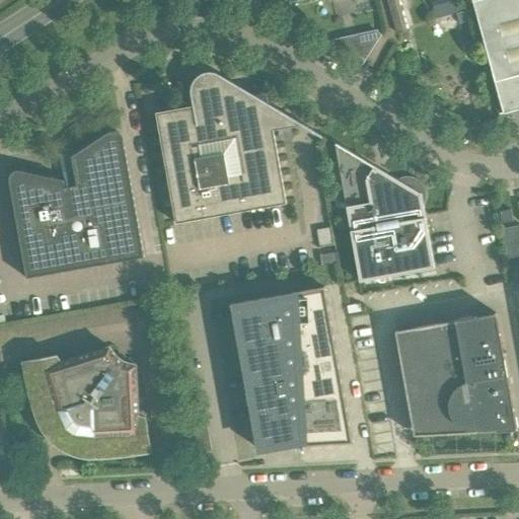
[(410,39),(408,30),(408,29),(399,0),(388,0),(397,32),(395,33),(398,42),(410,39)]
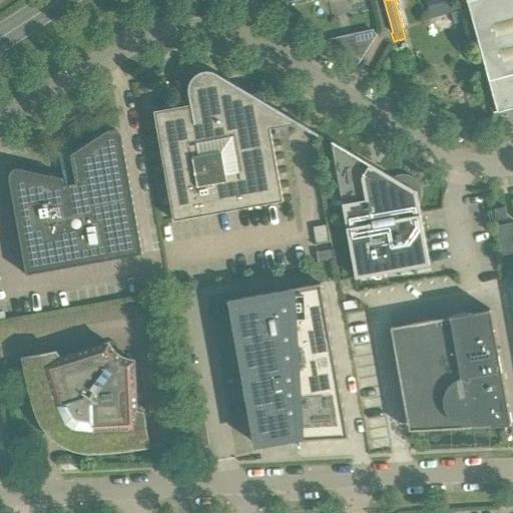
[(487,80),(512,72),(512,0),(466,0),(487,79),(487,80)]
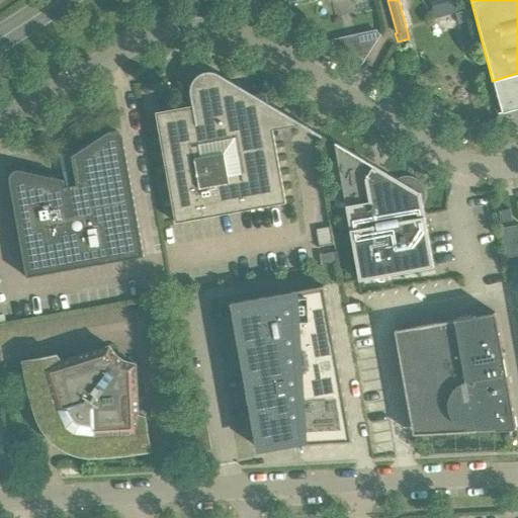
[(376,29),(332,39),(333,42),(331,46),(361,65),(380,34),(377,32),(376,29)]
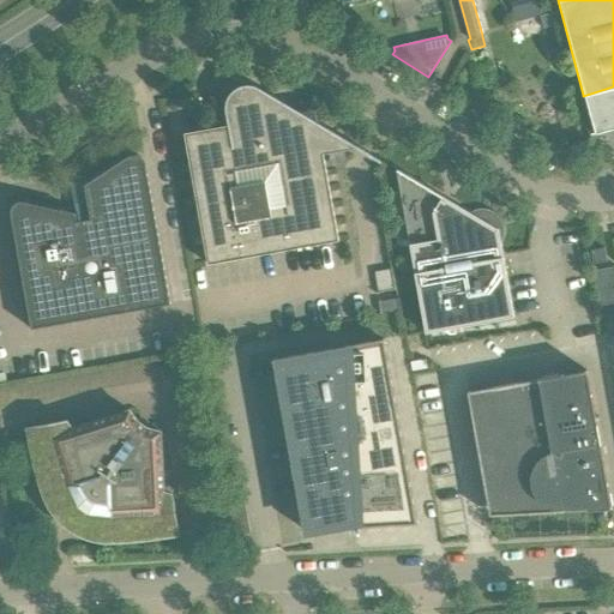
[(227,124),(212,126),(185,131),(206,259),(337,236),(321,151),(330,150),(331,160),(343,157),(342,148),(357,144),(258,85),(246,84),(238,85),(232,89),(227,96),(226,102),(227,124)]
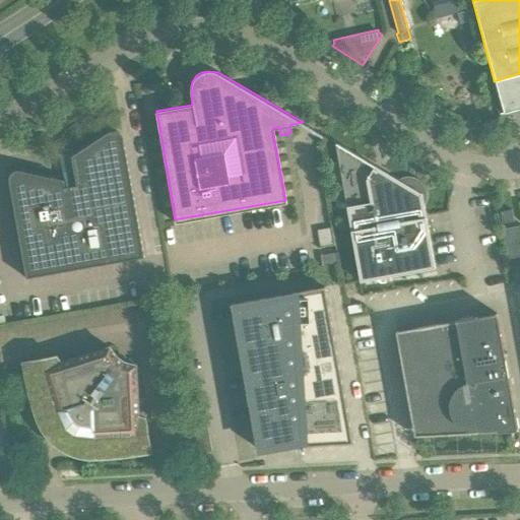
[(519,108),(519,73),(494,81),(503,113),(519,108)]
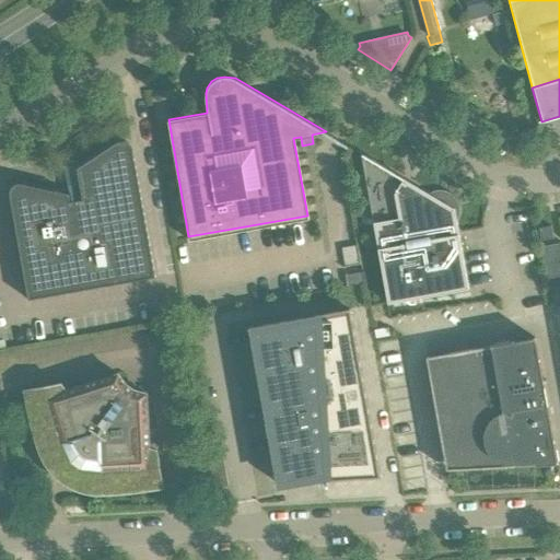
[(31,295),(98,283),(158,272),(135,143),(131,141),(128,139),(124,138),(119,138),(79,165),(81,181),(69,183),(70,191),(21,178),(18,179),(14,182),(12,185),(11,188),(31,295)]
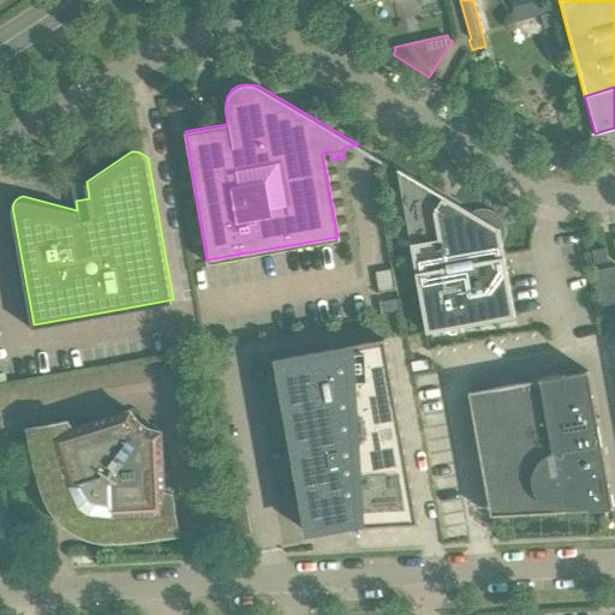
[(470,210),(447,198),(395,169),(425,332),(514,315),(501,243),(503,236),(503,227),(501,221),(497,215),(491,210),(483,208),(476,208),(470,210)]
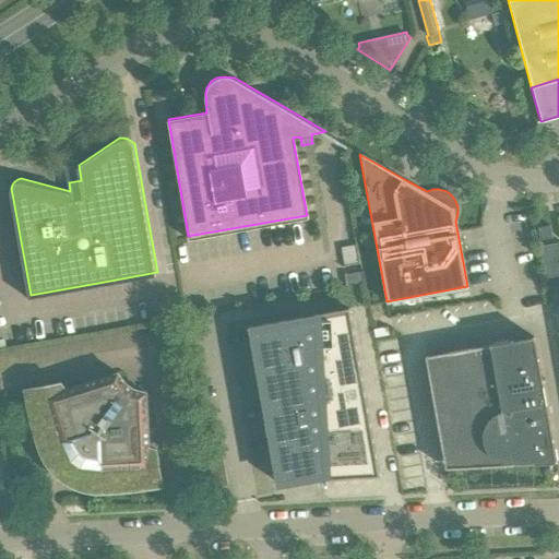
[(550,239),(548,226),(536,228),(538,241),(550,239)]
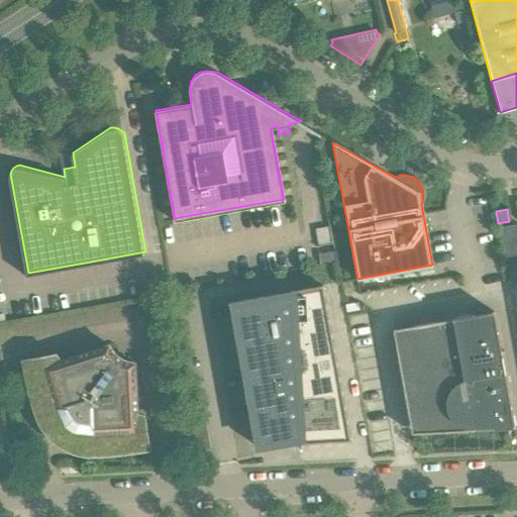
[(516,223),(500,227),(507,266),(516,264),(516,223)]
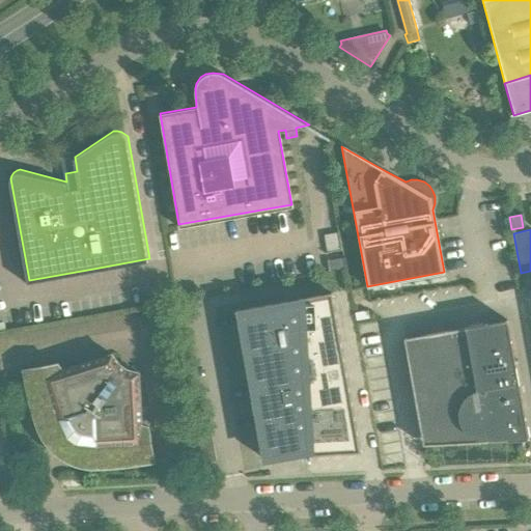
[(336,232),(324,234),(327,251),(339,248),(336,232)]
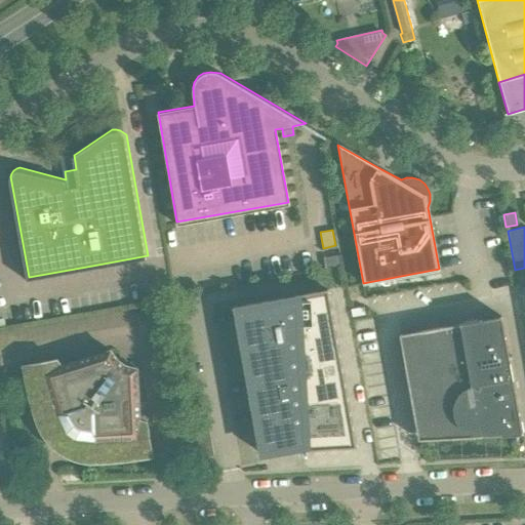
[(324,257),(326,268),(341,265),(339,254),(324,257)]
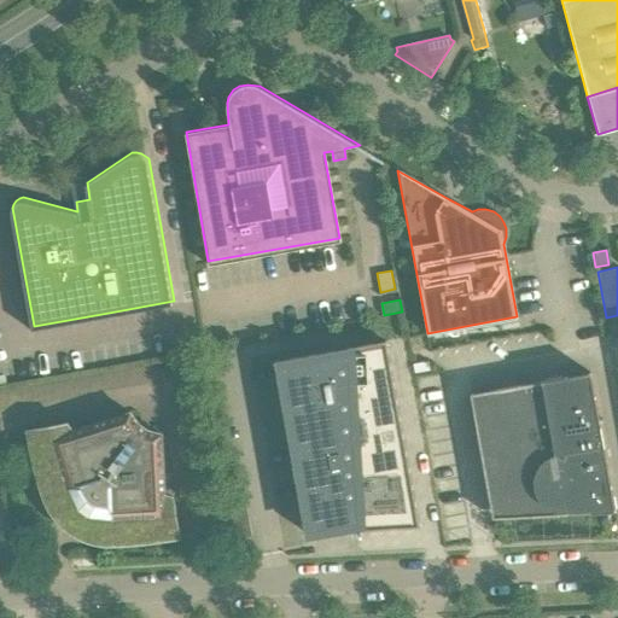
[(361,530),(420,526),(386,340),(348,348),(349,355),(336,357),(334,350),(275,361),(307,534),(314,532),(313,530),(359,523),(360,536),(361,536),(361,530)]
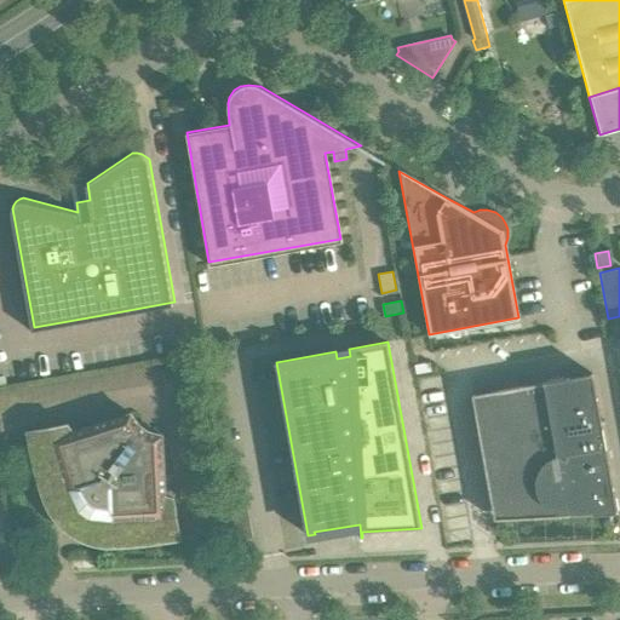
[(610,494),(612,489),(608,472),(610,471),(592,373),(472,395),(491,494),(494,512),(567,500),(568,511),(591,510),(596,509),(600,507),(603,505),(607,503),(609,499),(610,494)]
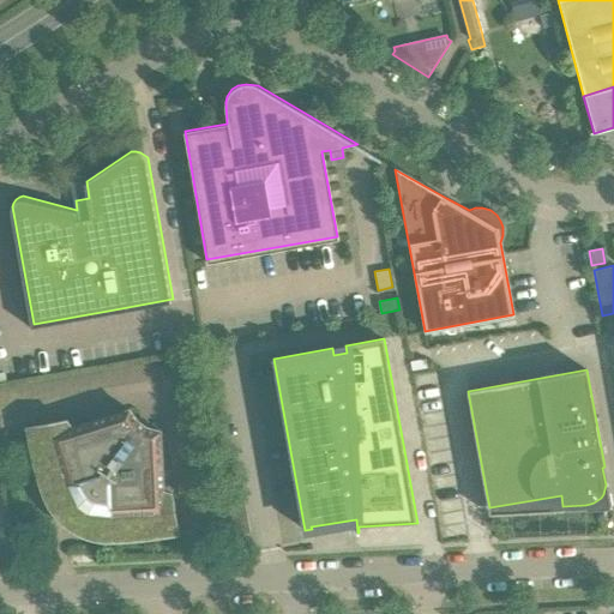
[(68,417),(31,425),(35,446),(41,468),(48,489),(58,510),(60,513),(68,511),(88,525),(88,533),(91,535),(108,536),(127,536),(145,536),(164,534),(180,530),(174,492),(166,489),(163,428),(149,425),(148,426),(139,420),(140,419),(132,407),(73,425),(68,417)]
